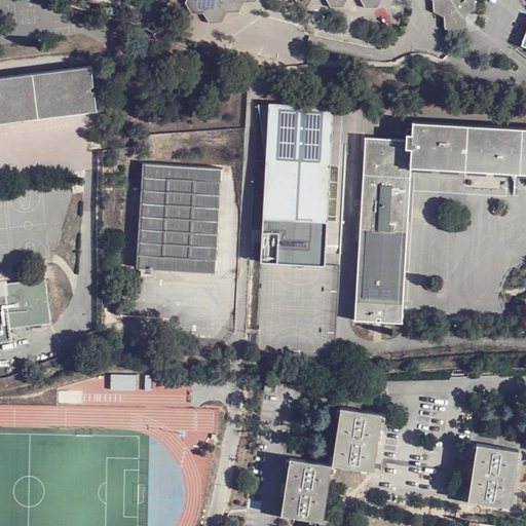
[(186,0),(184,4),(193,15),(202,14),(210,24),(221,25),(228,13),(239,13),(245,3),(256,3),(257,0),(186,0)]
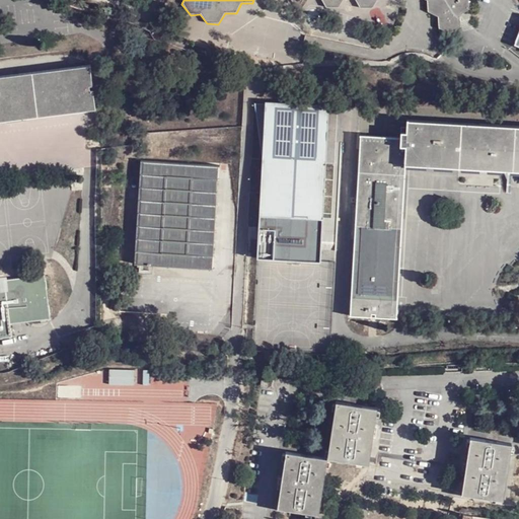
[(320,0),(325,8),(339,9),(343,0),(354,0),(359,9),(373,10),(379,0),(320,0)]
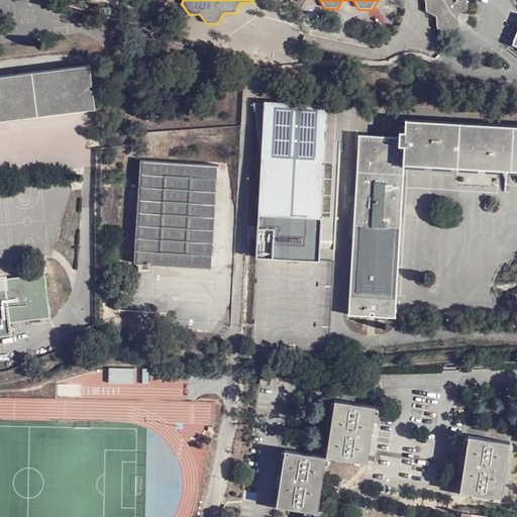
[(423,0),(425,1),(424,12),(435,17),(436,29),(447,34),(458,26),(458,16),(467,10),(467,0),(423,0)]
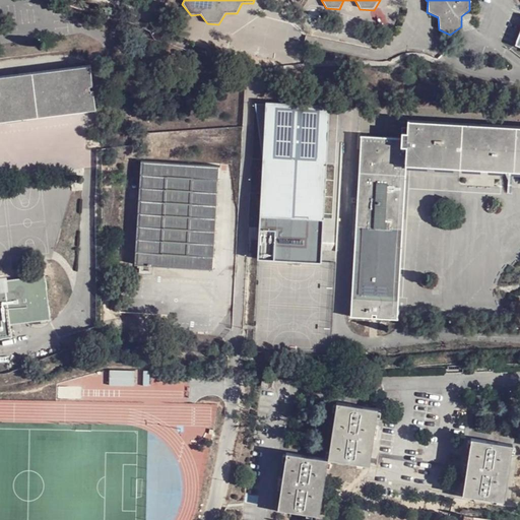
[(0,75),(0,121),(110,109),(103,64),(0,75)]
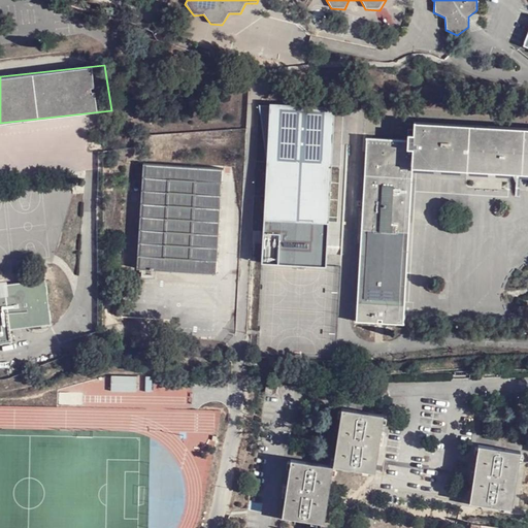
[(324,267),(333,112),(270,107),(269,110),(260,109),(266,166),(261,264),(324,267)]
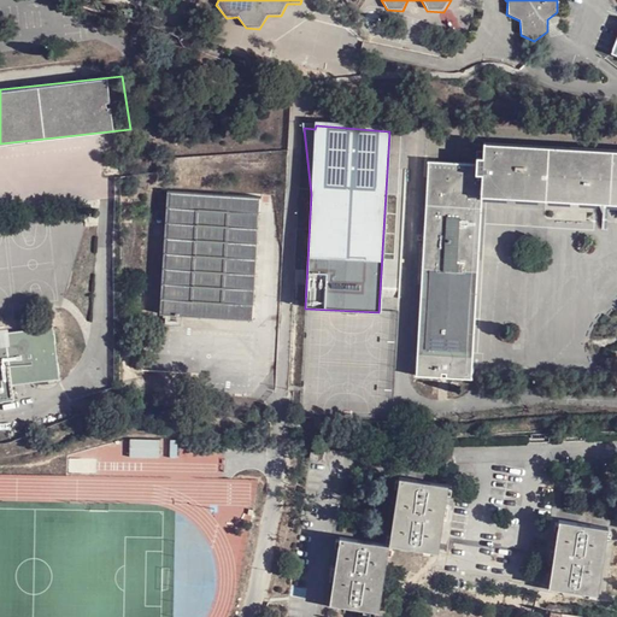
[(616,156),(480,148),(479,170),(480,170),(479,201),(616,210),(616,156)]
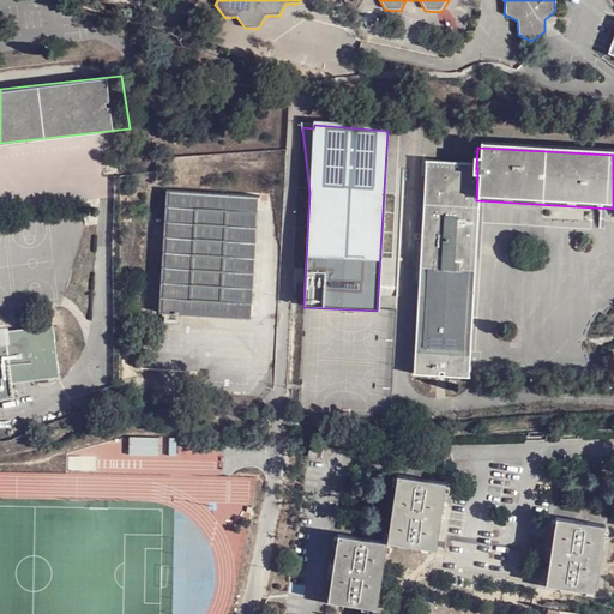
[(477,169),(476,169),(421,166),(409,375),(464,380),(476,200),(477,169)]
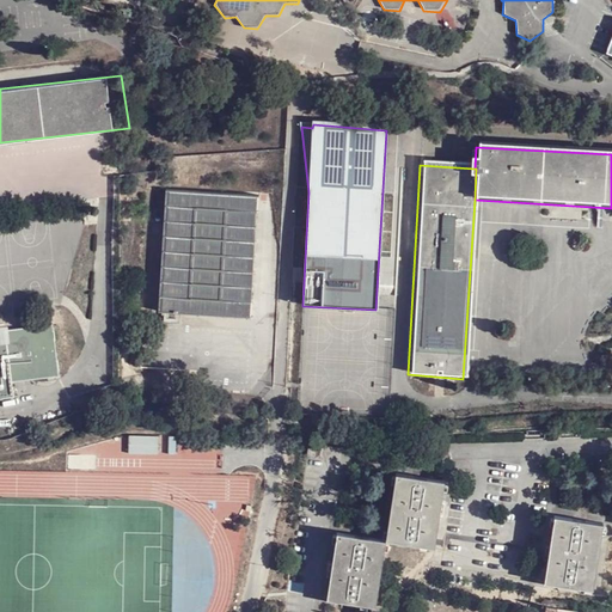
[(259,199),(169,193),(158,313),(250,319),(259,199)]
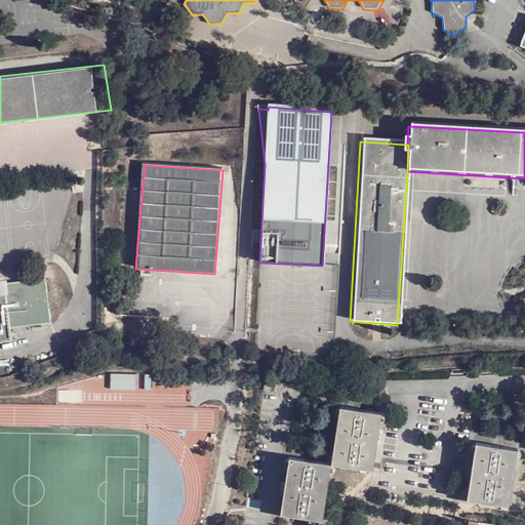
[(0,326),(7,326),(48,321),(42,277),(1,282),(2,289),(0,289),(0,326)]
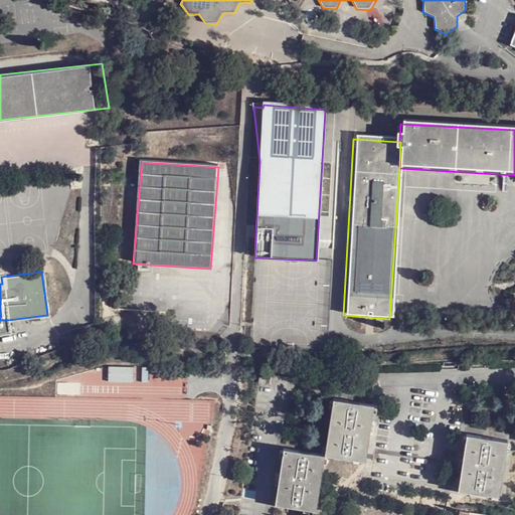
[(7,320),(0,320),(0,334),(9,334),(7,320)]
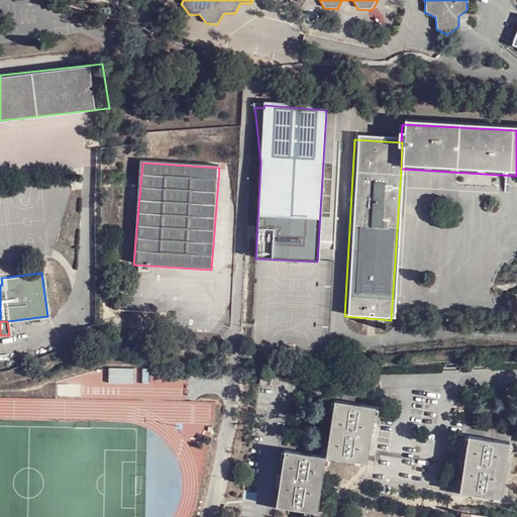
[(136,369),(109,368),(109,384),(135,385),(136,369)]
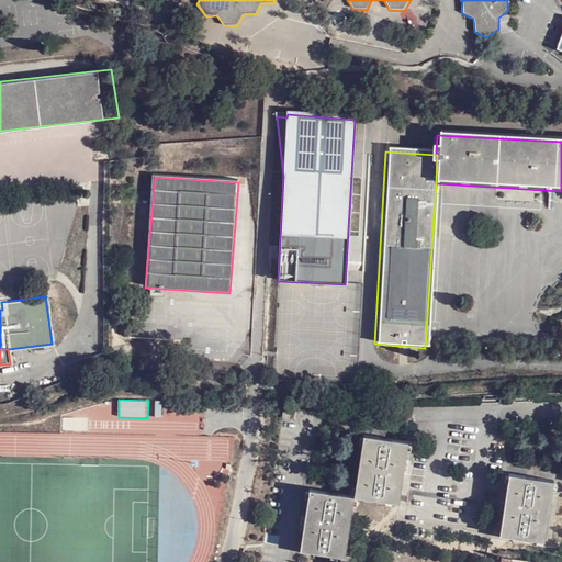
[(295,427),(283,425),(281,435),(293,438),(295,427)]
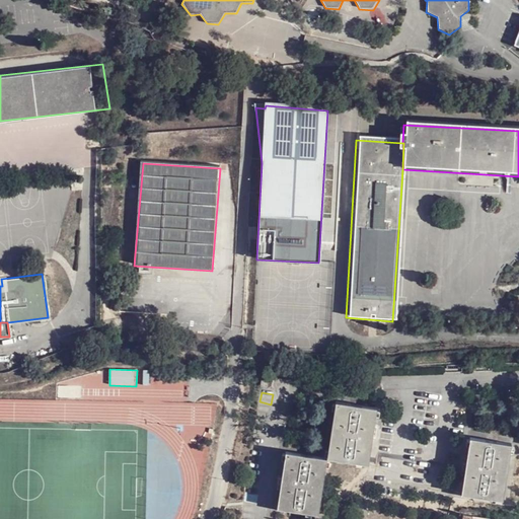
[(343,401),(332,457),(374,464),(384,410),(343,401)]
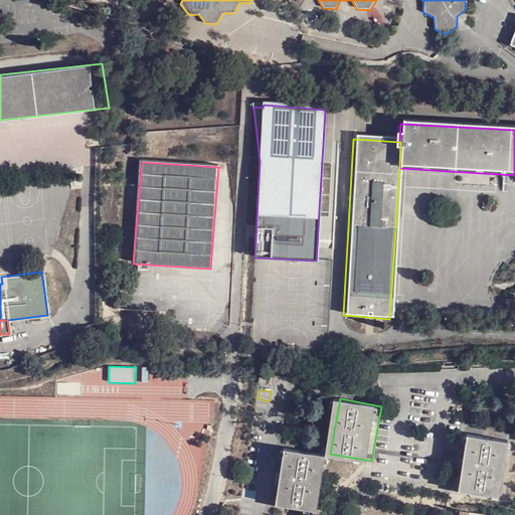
[(504,499),(514,445),(474,437),(465,492),(504,499)]
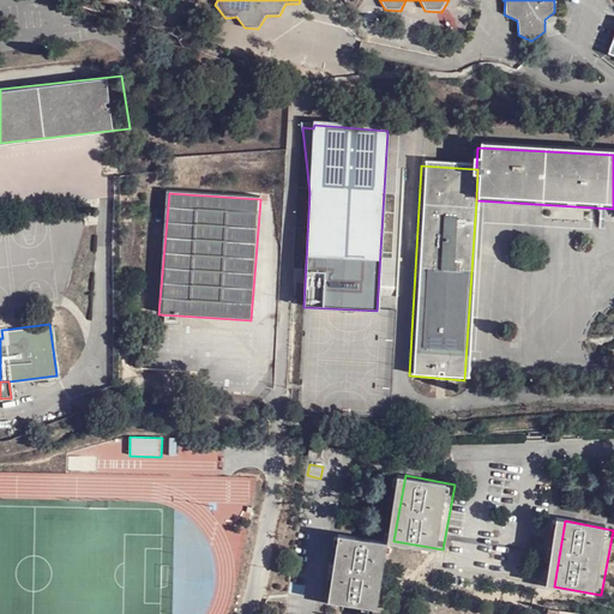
[(381,607),(393,541),(343,533),(331,597),(381,607)]
